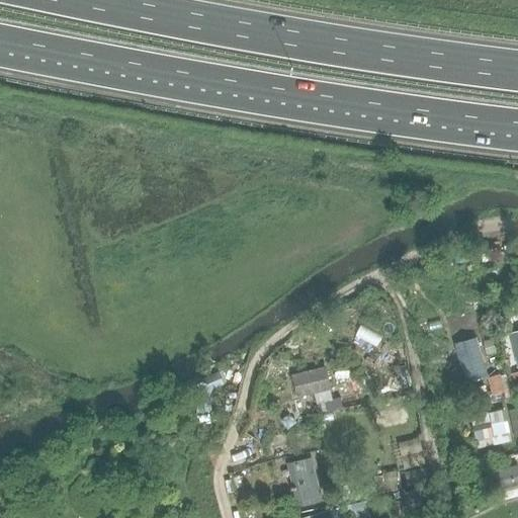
[(468,383),(488,376),(477,340),(456,346),(455,346),(467,383),(468,383)]
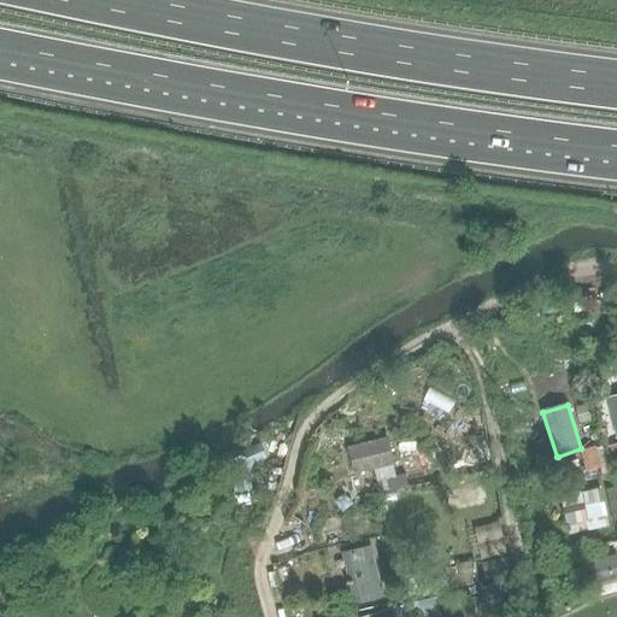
[(389,436),(347,446),(354,474),(397,464),(389,436)]
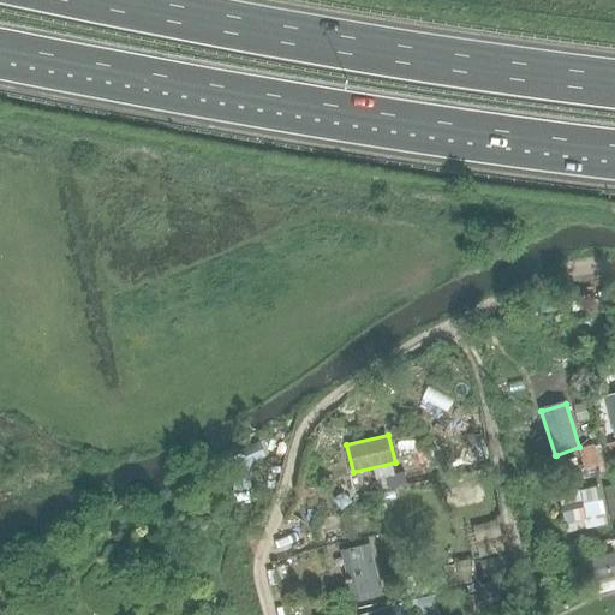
[(260,441),(231,457),(237,491),(251,488),(249,473),(254,461),(267,455),(260,441)]
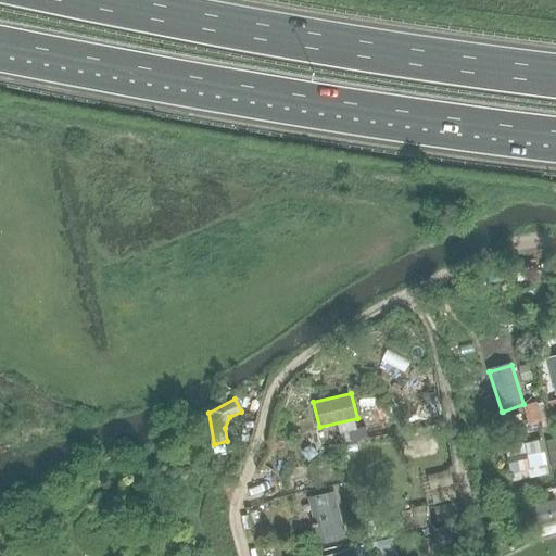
[(536,403),(523,407),(528,425),(541,421),(536,403)]
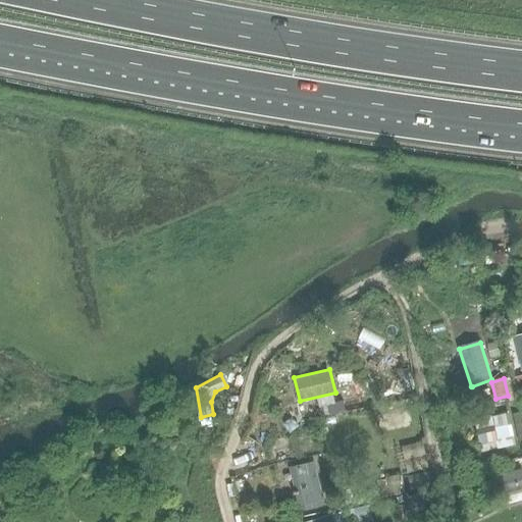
[(345,412),(343,402),(319,408),(321,417),(345,412)]
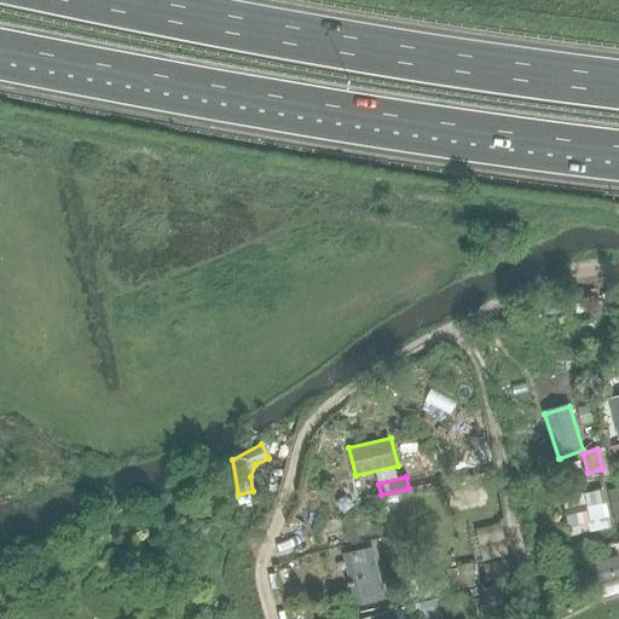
[(605,490),(563,499),(572,537),(613,527),(605,490)]
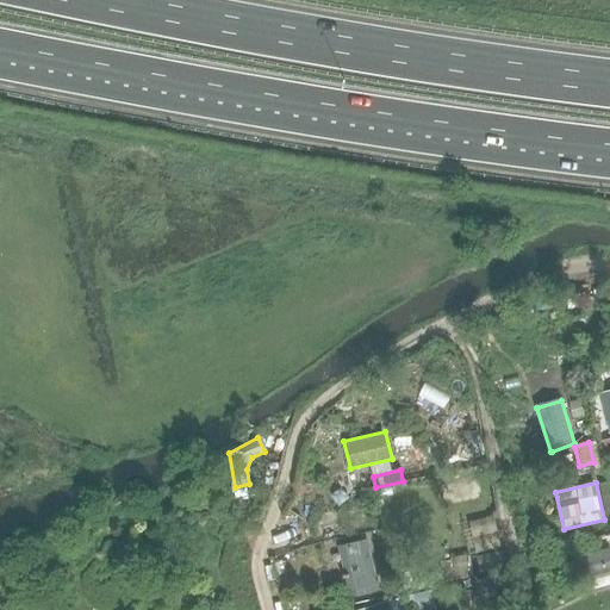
[(272,543),(285,551),(293,535),(280,528),(272,543)]
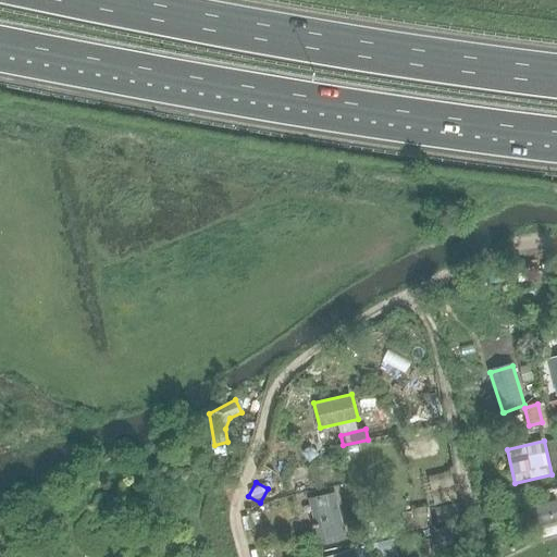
[(336,493),(309,499),(320,545),(347,539),(343,519),(342,516),(336,493)]
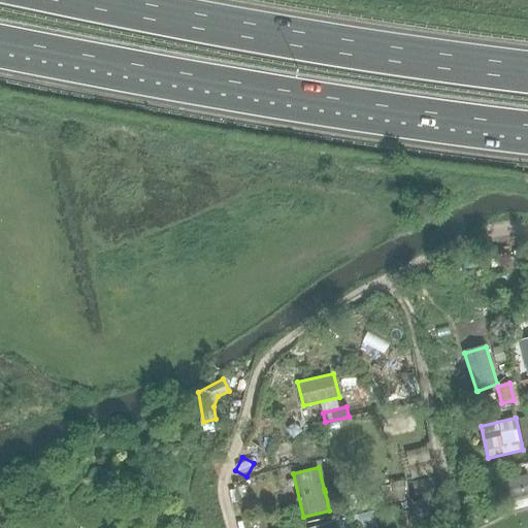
[(503,480),(509,502),(510,502),(527,497),(527,472),(504,480),(503,480)]
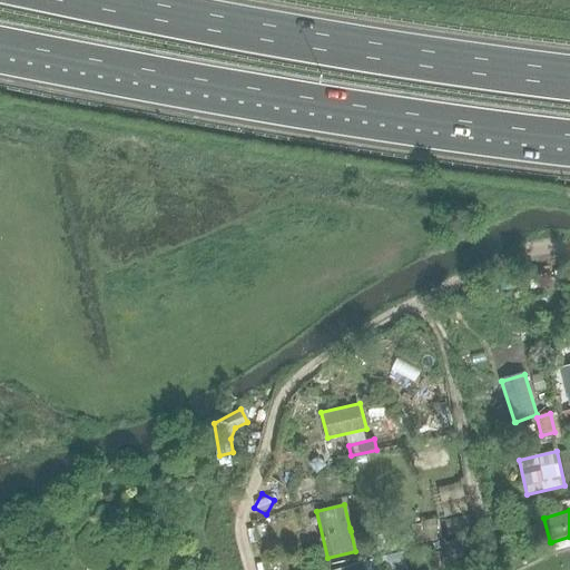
[(470,548),(464,536),(429,552),(434,564),(470,548)]
